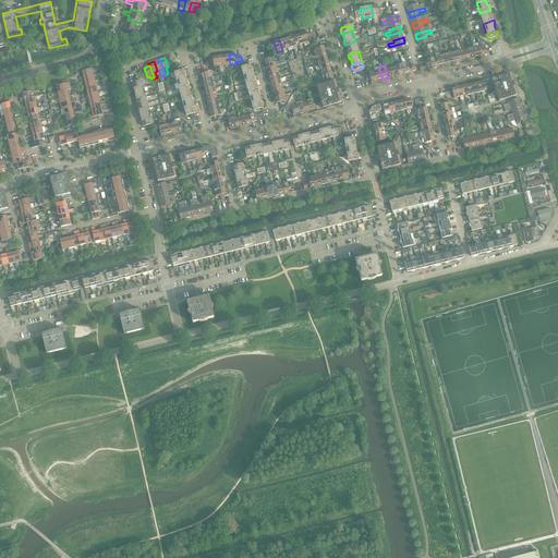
[(202,75),(201,75),(202,80),(211,77),(210,72),(206,73),(205,69),(202,70),(203,73),(201,74),(202,75)]
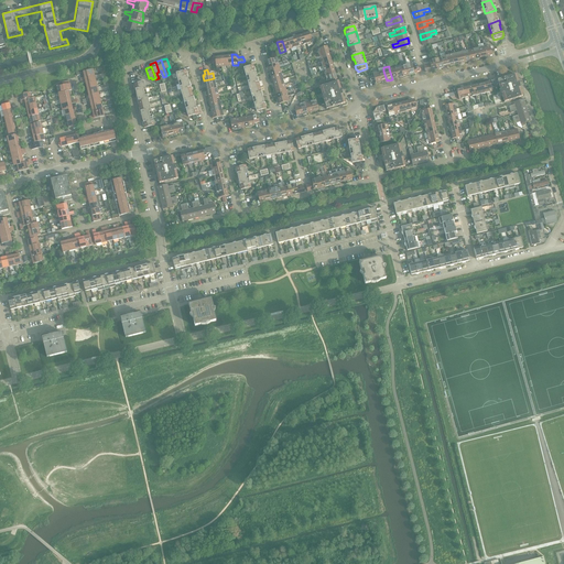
[(245,74),(248,85),(259,82),(258,77),(257,78),(255,72),(245,74)]
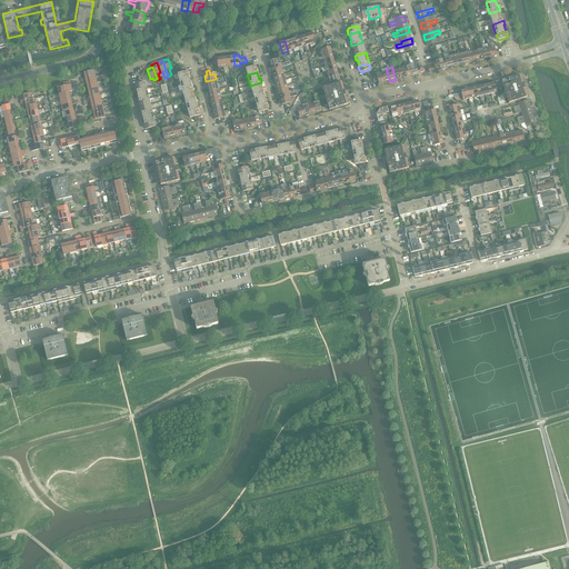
[(509,103),(527,98),(520,76),(501,81),(509,103)]
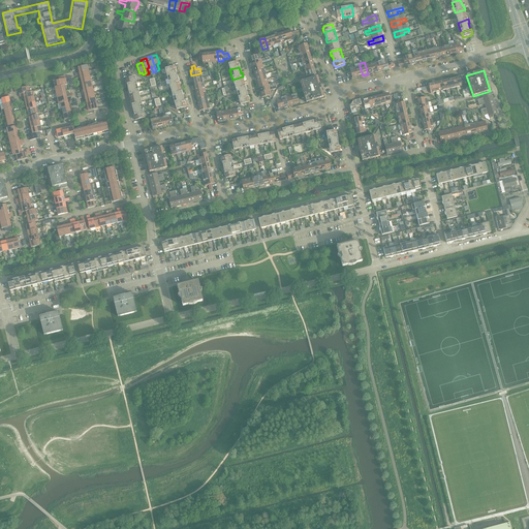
[(166,74),(169,85),(180,82),(179,78),(178,79),(176,72),(166,74)]
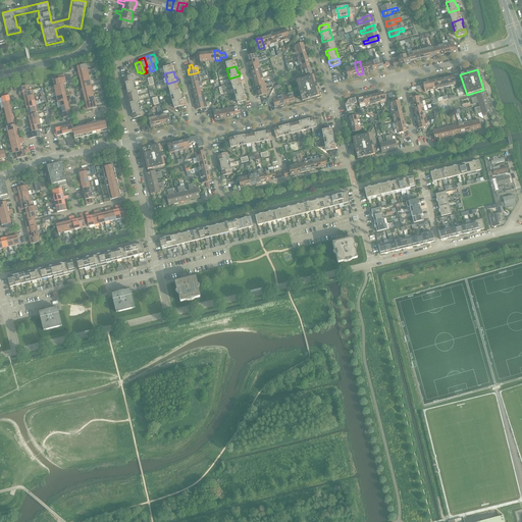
[(57,76),(58,80),(55,80),(56,86),(63,84),(63,85),(66,84),(65,77),(64,74),(57,76)]
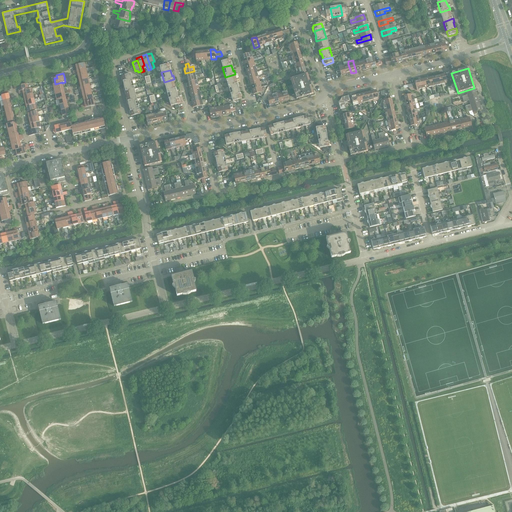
[(296,99),(313,94),(307,74),(290,79),(296,99)]
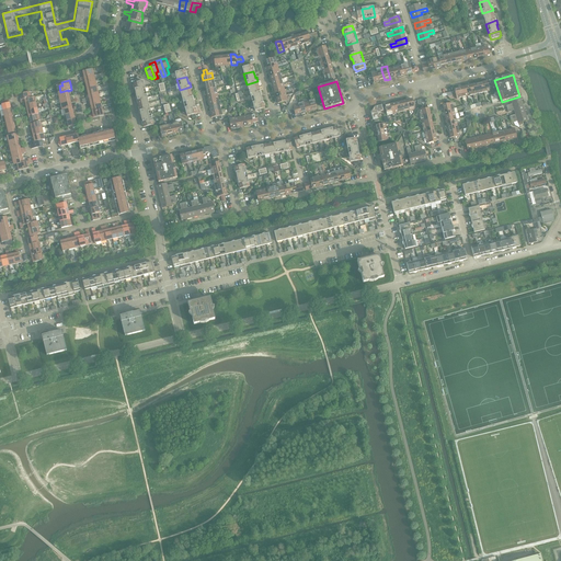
[(135,96),(136,101),(147,98),(145,88),(135,90),(136,96),(135,96)]
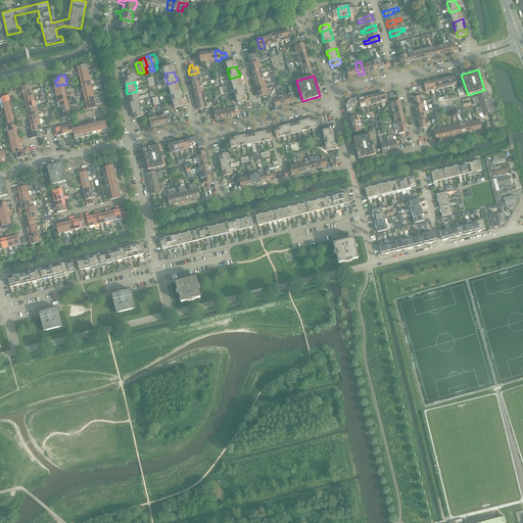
[(244,89),(243,86),(233,89),(236,98),(245,95),(243,89),(244,89)]
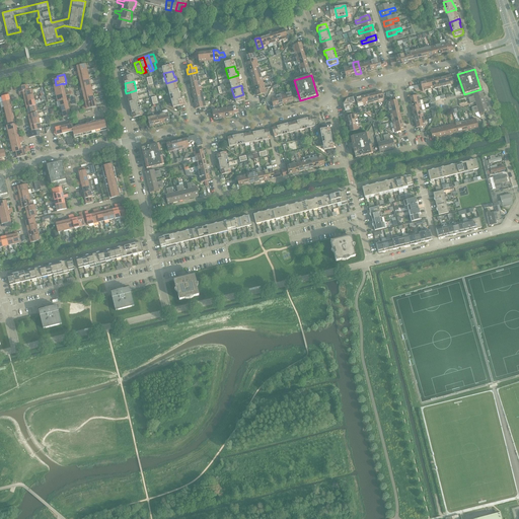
[(179,93),(178,90),(169,92),(171,102),(180,99),(178,93),(179,93)]
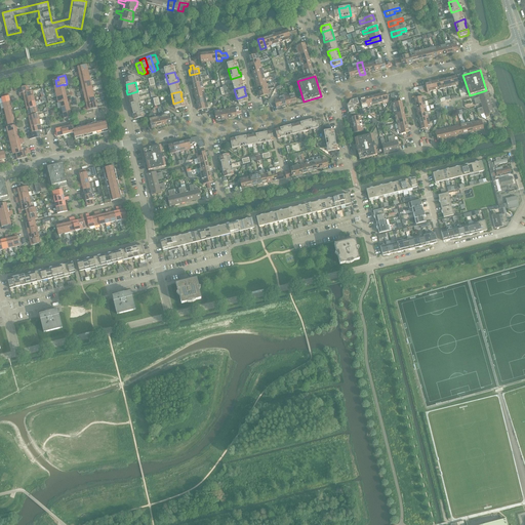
[(474,99),(475,102),(489,97),(487,92),(478,95),(479,97),(474,99)]
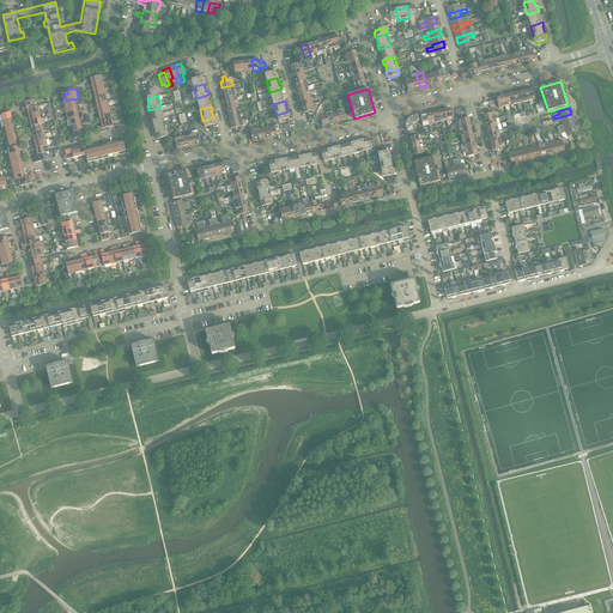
[(1,111),(2,114),(1,114),(2,121),(12,119),(10,109),(1,111)]
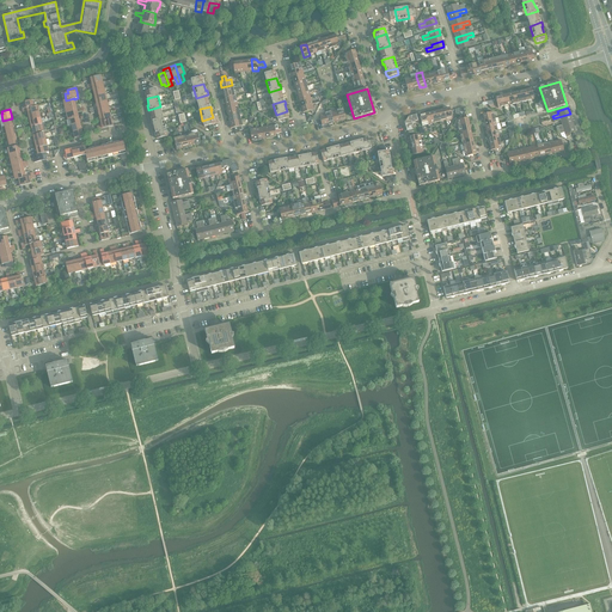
[(288,111),(287,111),(276,115),(279,121),(288,118),(288,116),(289,116),(288,111)]
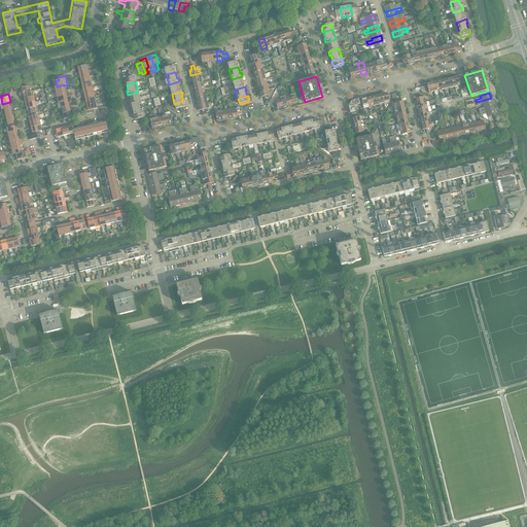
[(183,101),(174,104),(176,109),(185,107),(184,105),(185,105),(184,101),(183,101)]
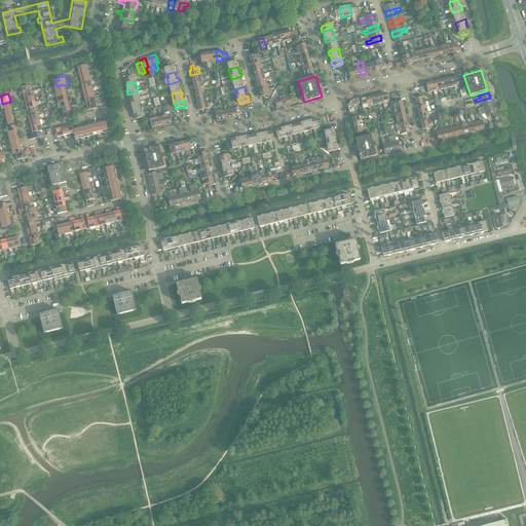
[(141,102),(130,105),(130,108),(132,108),(134,114),(143,112),(141,102)]
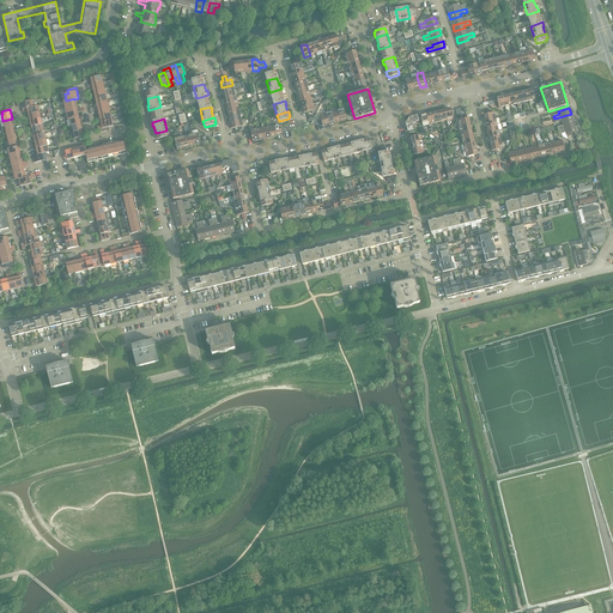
[(101,122),(101,126),(97,127),(97,129),(108,127),(109,127),(114,127),(111,120),(101,122)]
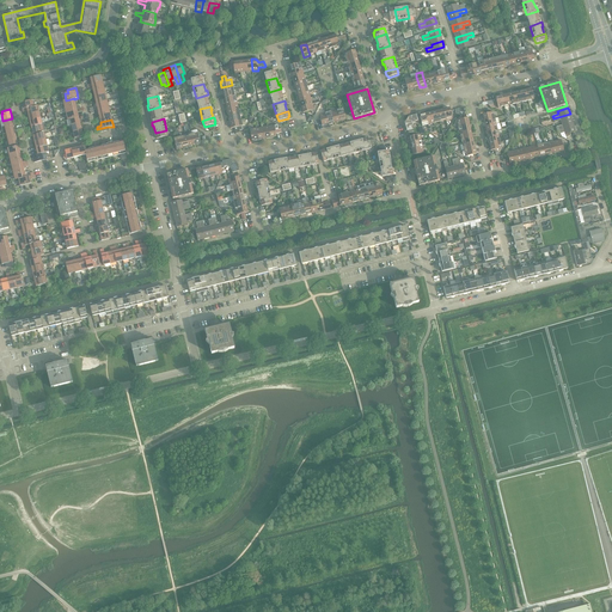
[(242,120),(230,123),(230,127),(231,127),(232,129),(234,128),(236,134),(240,133),(239,130),(242,130),(242,128),(242,127),(243,126),(242,120)]
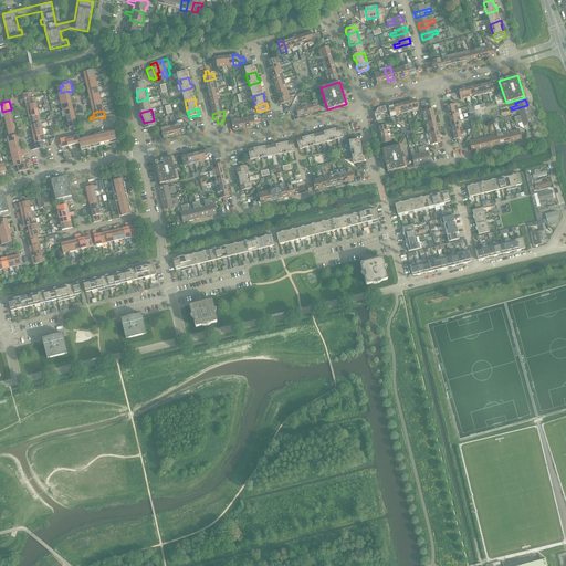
[(514,118),(515,122),(531,116),(528,111),(520,114),(520,116),(514,118)]
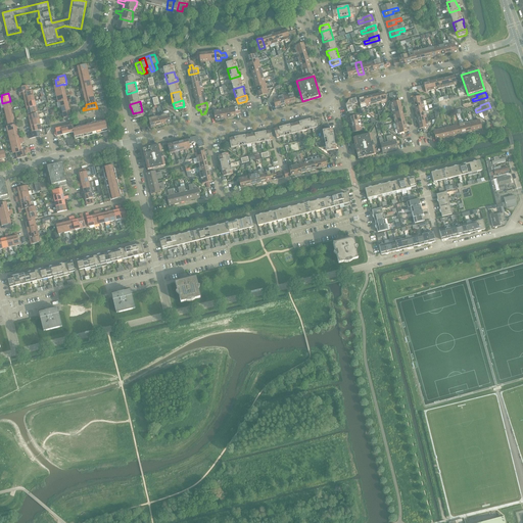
[(27,111),(24,112),(24,115),(38,112),(36,106),(27,109),(27,111)]
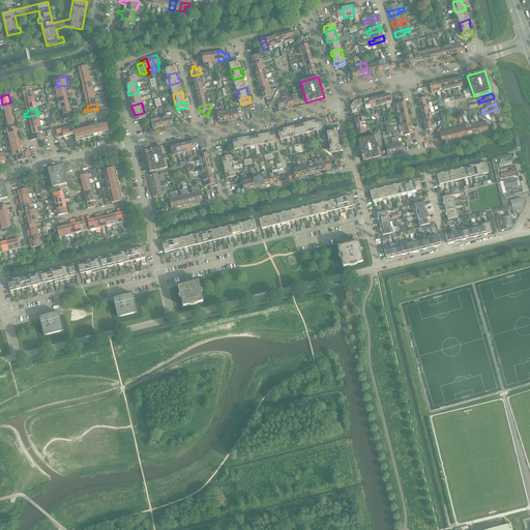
[(237,109),(232,110),(234,120),(237,119),(239,118),(238,113),(241,113),(240,109),(237,109)]
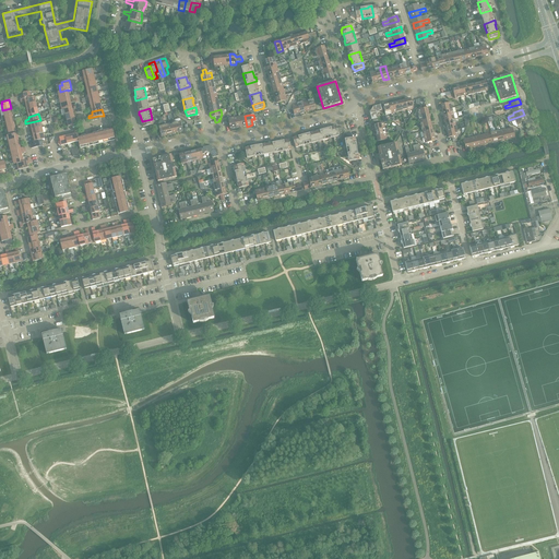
[(166,121),(164,121),(166,135),(168,134),(168,135),(173,134),(169,125),(166,125),(166,121)]
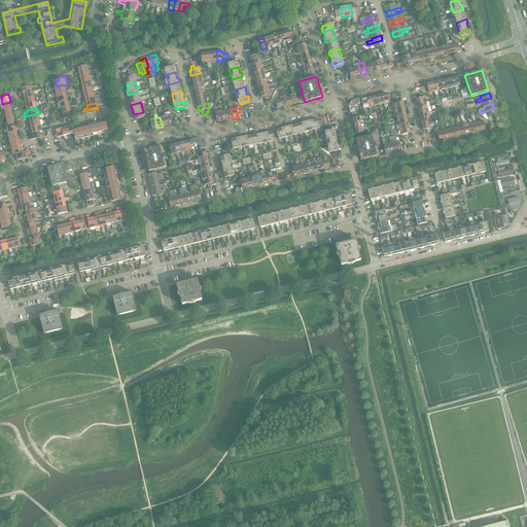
[(319,129),(318,125),(320,125),(319,124),(322,123),(322,120),(318,121),(317,119),(315,119),(315,118),(311,119),(311,120),(314,130),(319,129)]
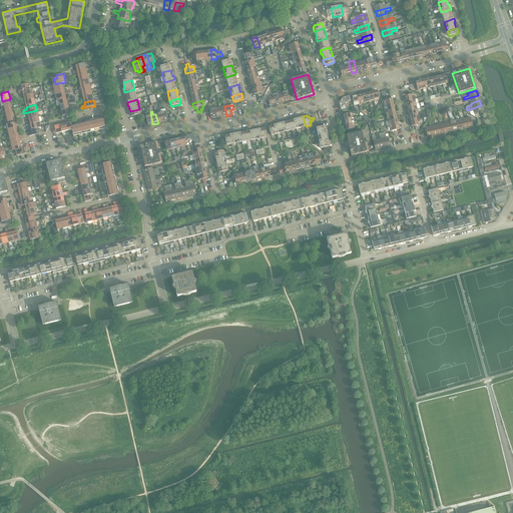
[(96,119),(92,120),(95,131),(105,128),(104,124),(105,123),(104,117),(99,119),(98,116),(95,117),(96,119)]
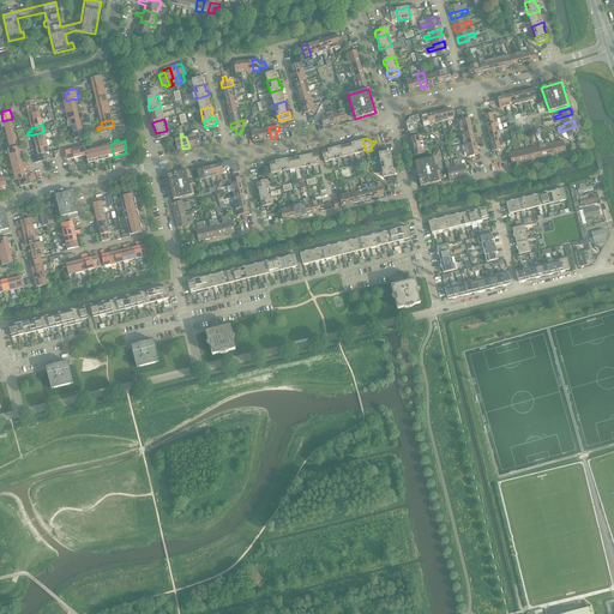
[(86,156),(88,163),(114,157),(110,144),(106,145),(106,143),(102,143),(102,146),(98,148),(94,149),(92,145),(89,146),(90,149),(85,150),(86,156)]
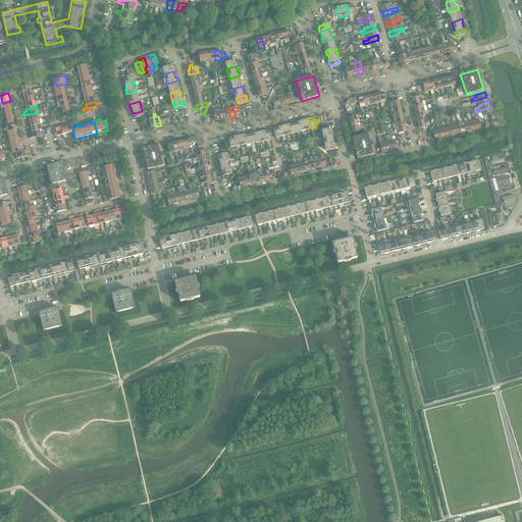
[(56,133),(54,133),(55,136),(57,136),(57,137),(62,135),(61,127),(55,128),(56,133)]
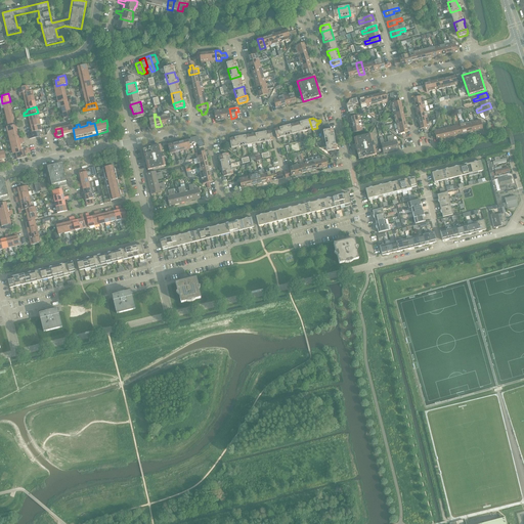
[(372,134),(353,138),(358,160),(376,156),(372,134)]
